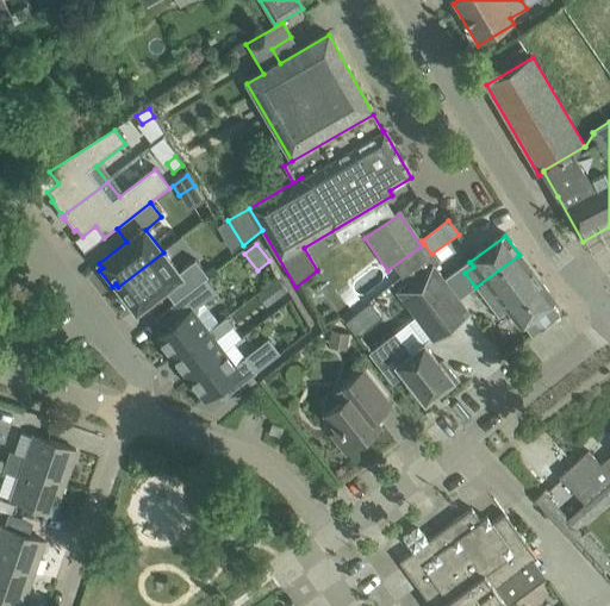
[(163,252),(118,287),(120,291),(117,294),(130,310),(132,307),(137,312),(165,291),(174,305),(205,281),(209,279),(195,262),(179,274),(163,252)]
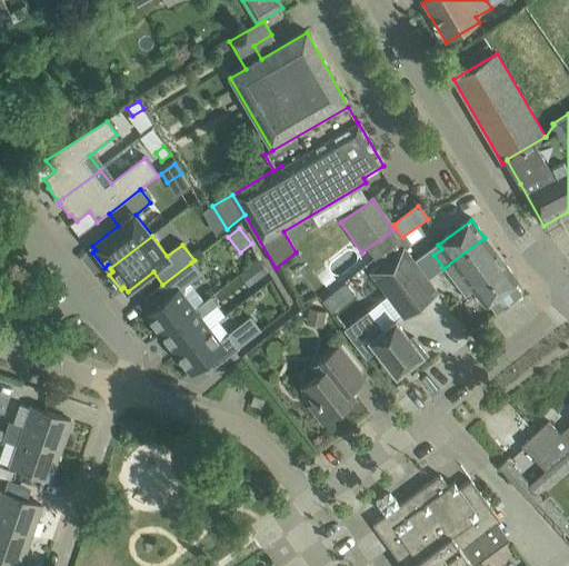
[(443,268),(466,297),(473,291),(485,307),(489,304),(497,315),(522,295),(513,284),(518,281),(485,238),(443,268)]
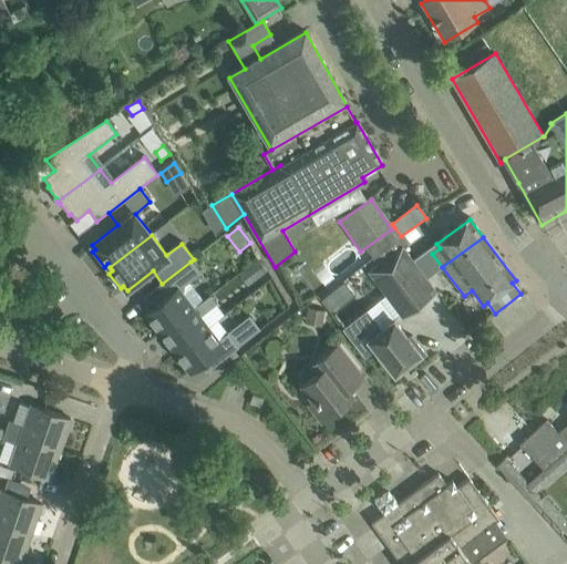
[(437,294),(403,248),(385,260),(421,307),(437,294)]
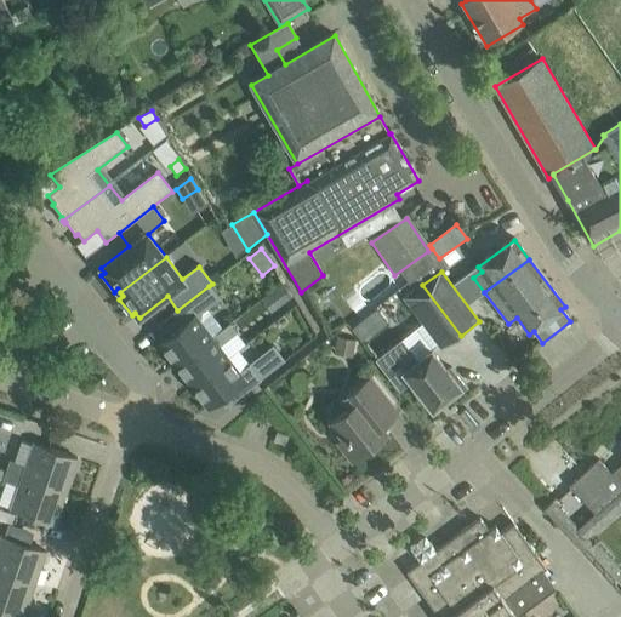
[(461,336),(422,285),(404,298),(443,350),(461,336)]
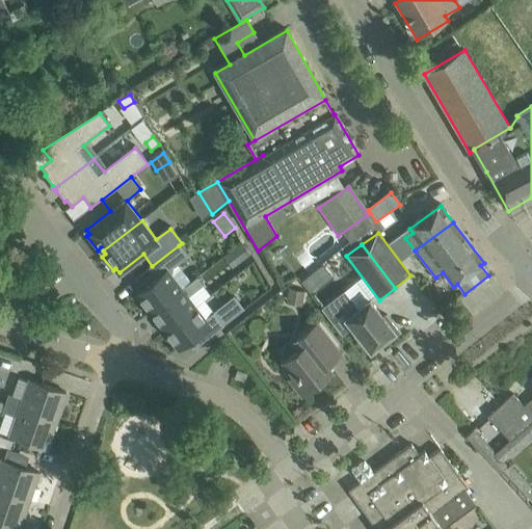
[(135,294),(151,315),(191,284),(178,266),(188,258),(179,245),(152,266),(134,280),(142,289),(135,294)]
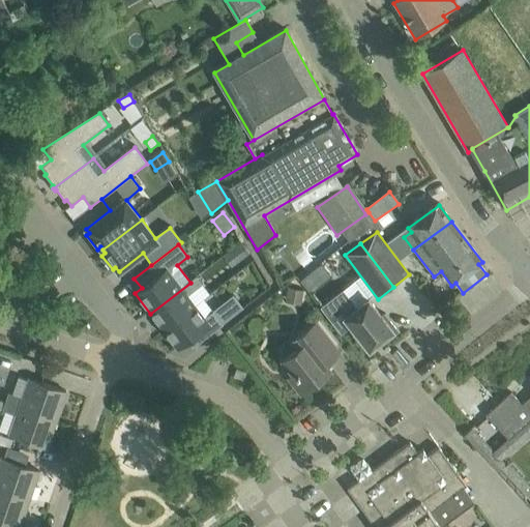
[(242,244),(233,252),(240,262),(249,255),(242,244)]
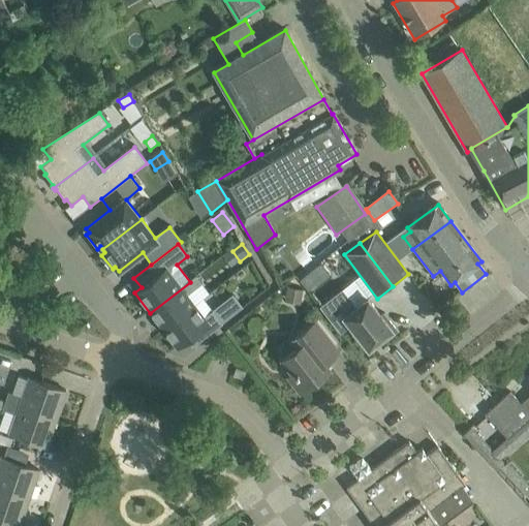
[(190,282),(150,313),(164,331),(195,307),(187,298),(201,286),(195,278),(190,282)]
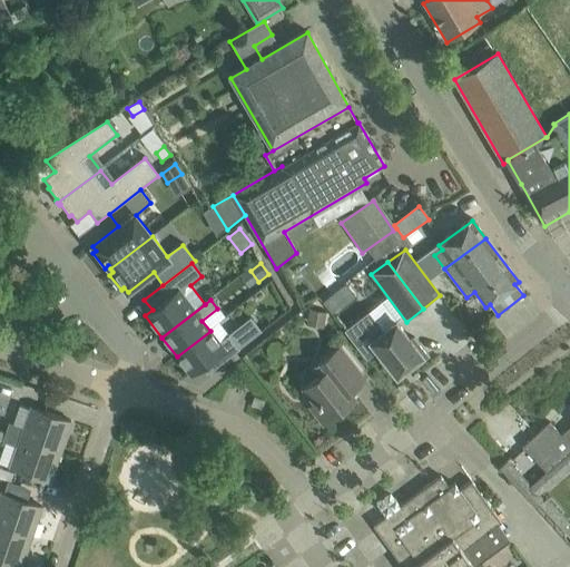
[(383,332),(369,313),(345,332),(367,359),(377,351),(397,377),(411,365),(413,369),(428,357),(413,339),(411,341),(396,322),(383,332)]
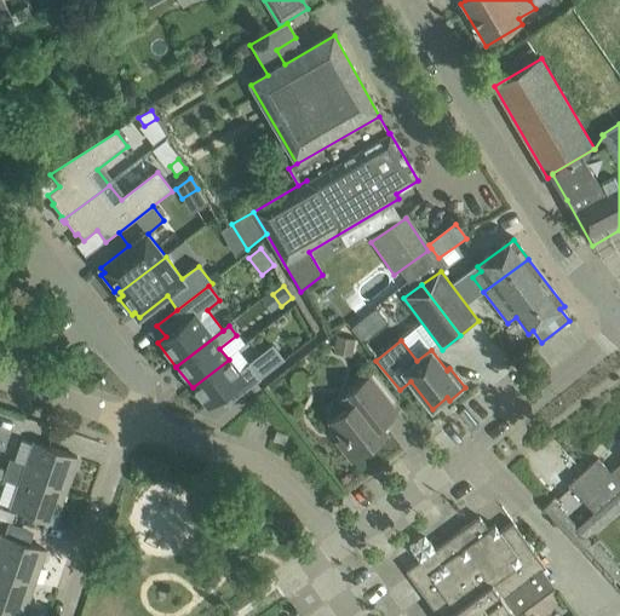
[(229,360),(193,387),(208,408),(220,399),(227,407),(260,380),(285,361),(274,346),(248,367),(237,353),(229,360)]
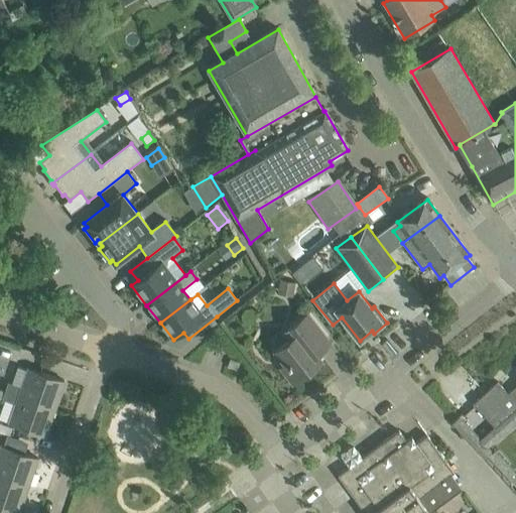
[(295,337),(276,353),(286,366),(281,369),(293,384),(321,362),(313,353),(328,342),(331,346),(332,345),(307,314),(289,329),(295,337)]
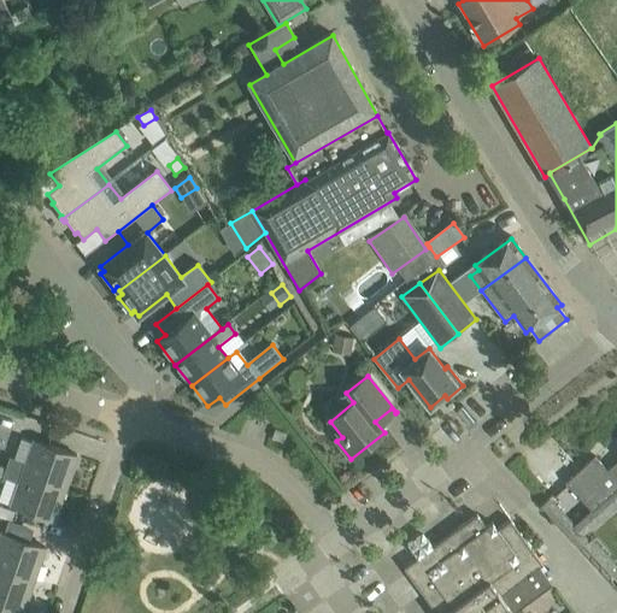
[(10,458),(6,469),(65,489),(77,457),(35,442),(34,444),(22,440),(15,460),(10,458)]
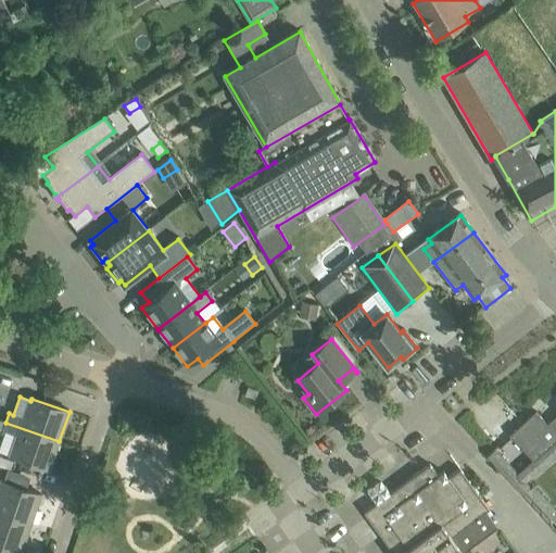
[(494,451),(488,457),(523,497),(527,493),(532,489),(527,482),(555,455),(555,417),(547,426),(535,413),(510,437),(525,453),(533,462),(519,476),(495,450),(494,451)]
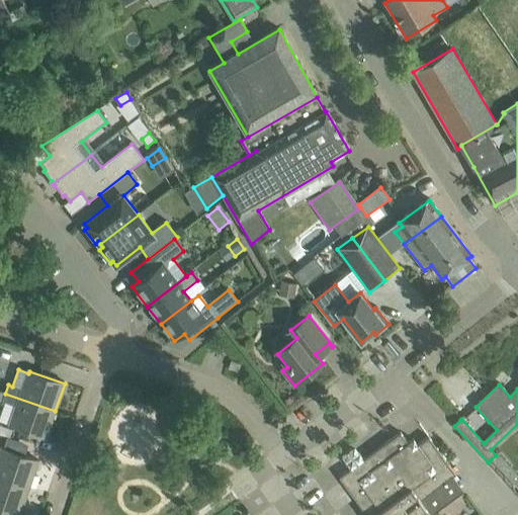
[(5,404),(0,417),(0,422),(10,426),(46,438),(55,411),(5,394),(2,403),(5,404)]
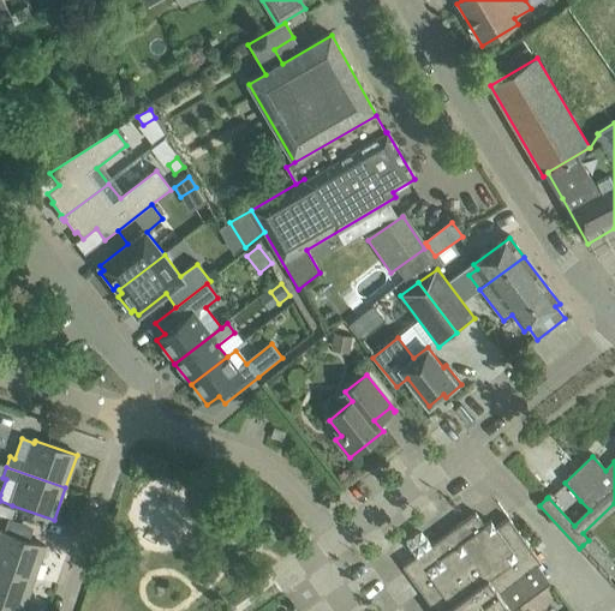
[(511,610),(500,594),(515,582),(521,591),(543,575),(537,567),(542,564),(509,520),(496,529),(491,523),(485,528),(476,515),(433,546),(425,538),(410,550),(416,558),(402,568),(435,610),(511,610)]
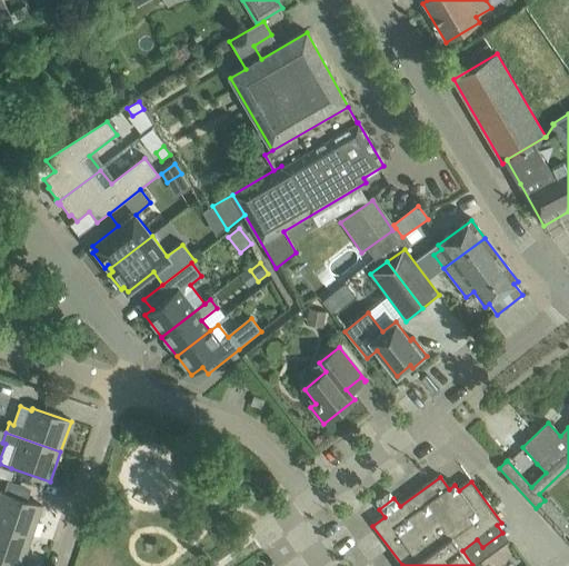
[(0,496),(0,526),(31,537),(41,507),(1,493),(0,496)]
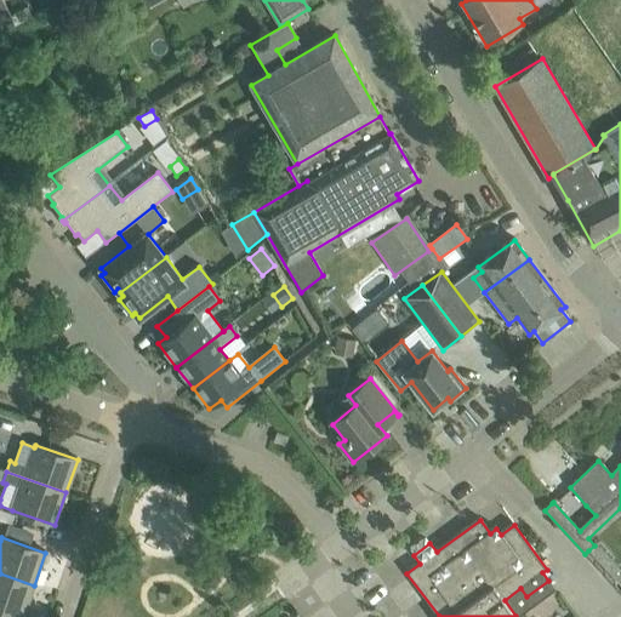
[(594,546),(588,550),(620,586),(620,570),(597,543),(596,543),(594,546)]
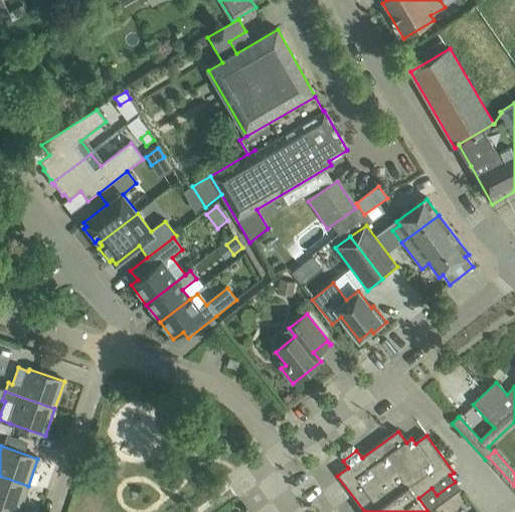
[(28,486),(0,476),(0,506),(14,511),(20,511),(28,486)]
